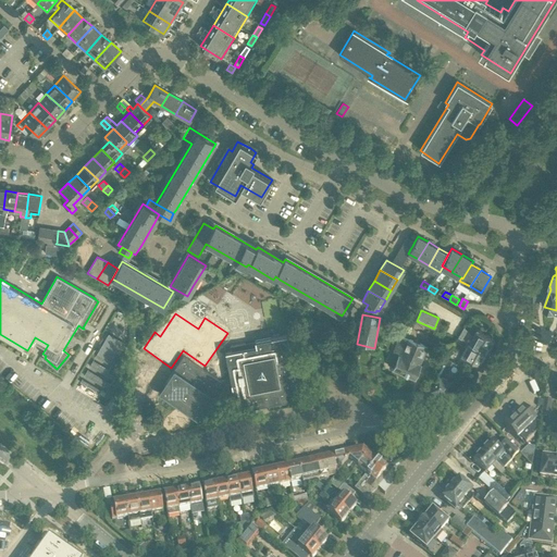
[(470,344),(486,353),(493,342),(492,338),(478,330),(473,337),(463,326),(458,337),(469,344),(470,344)]
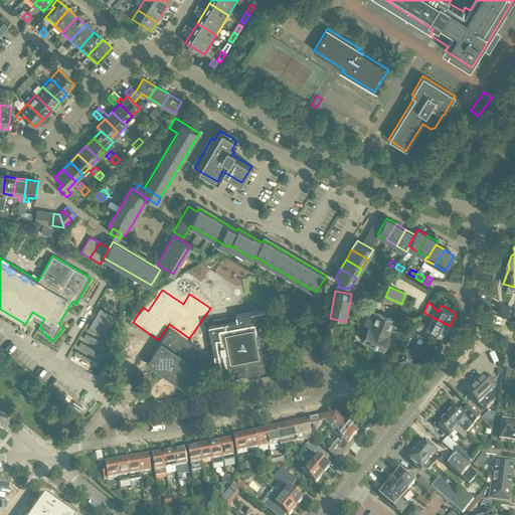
[(116,318),(109,314),(101,310),(90,328),(105,337),(116,318)]
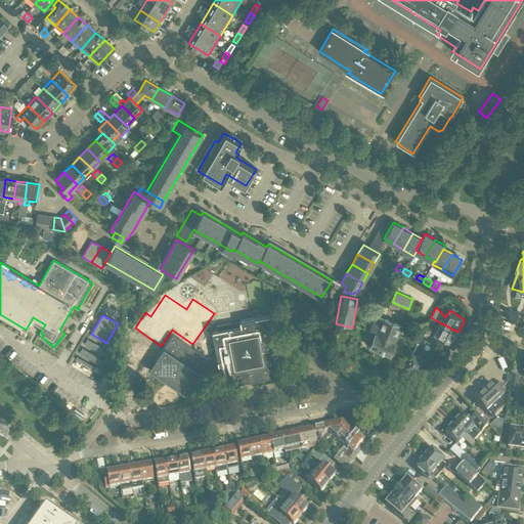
[(222,385),(237,383),(281,374),(269,315),(239,320),(241,325),(212,332),(222,385)]
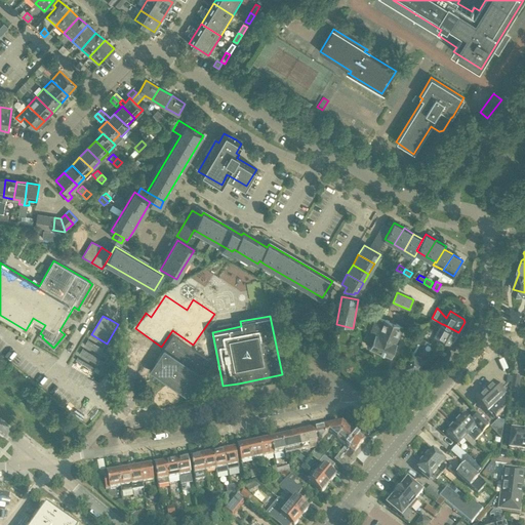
[(381,320),(376,318),(371,331),(376,333),(370,348),(391,357),(397,342),(396,342),(403,326),(382,318),(381,320)]
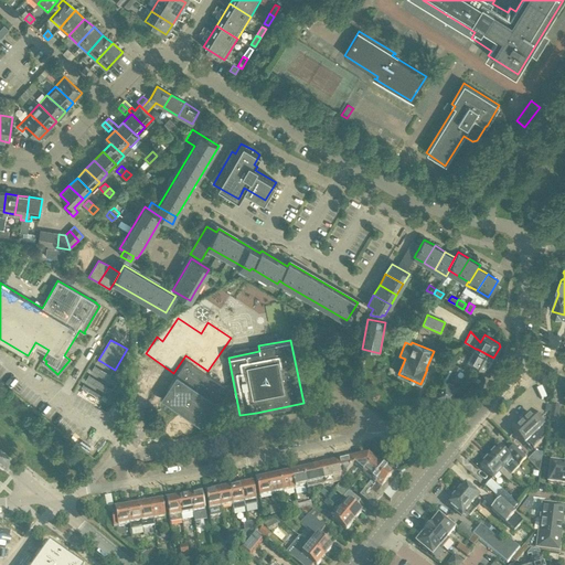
[(487,370),(493,358),(477,349),(476,349),(466,366),(465,366),(464,369),(467,371),(470,373),(473,375),(475,375),(481,366),(487,370)]
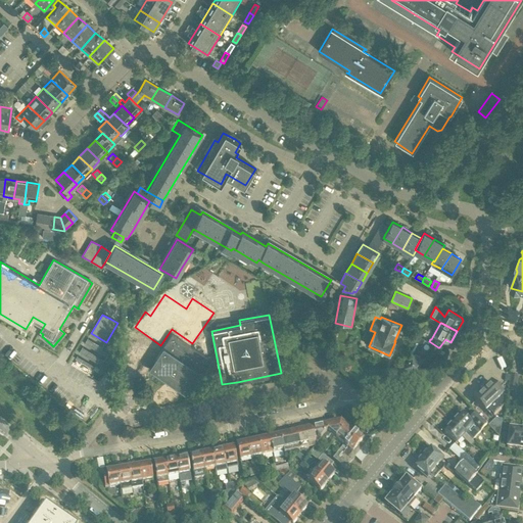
[(185,393),(204,366),(208,359),(172,334),(165,344),(149,369),(185,393)]
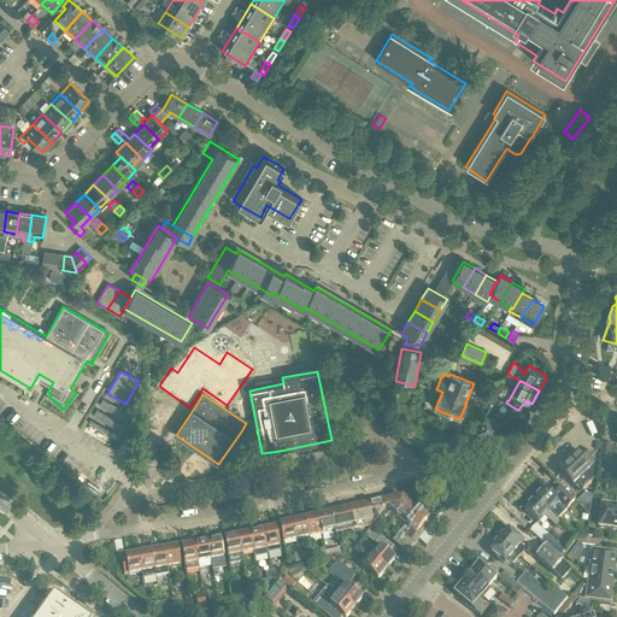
[(498,427),(501,422),(494,418),(498,411),(498,406),(501,400),(495,397),(476,430),(485,435),(488,430),(493,433),(497,427),(498,427)]
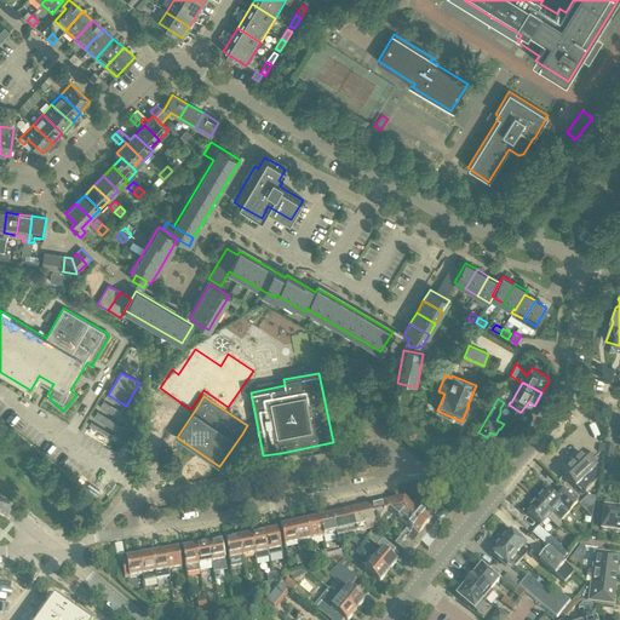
[(606,445),(602,465),(612,466),(614,446),(606,445)]
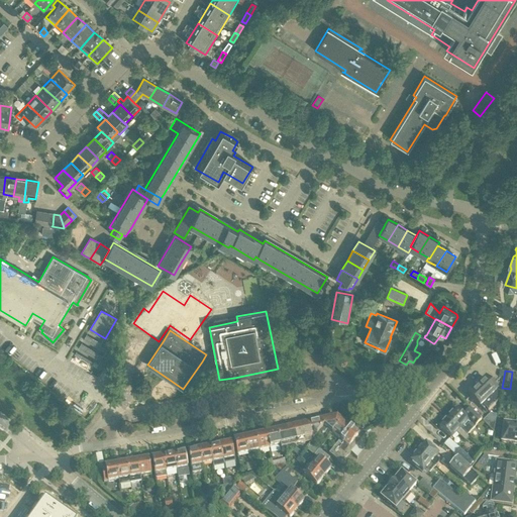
[(500,400),(501,395),(486,379),(485,380),(469,395),(486,414),(500,400)]
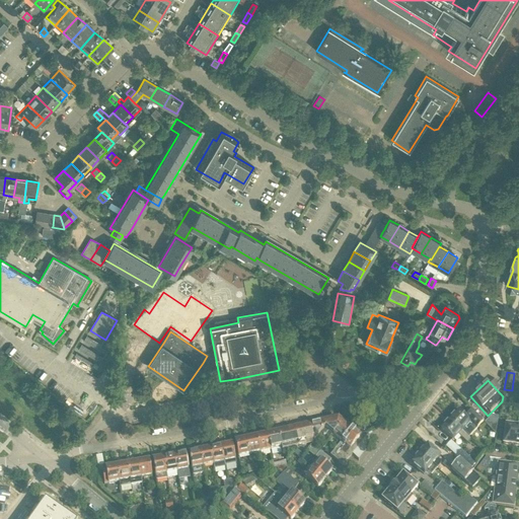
[(476,414),(472,411),(465,418),(458,412),(457,413),(455,413),(453,415),(453,417),(450,421),(461,431),(469,438),(478,428),(485,422),(476,414)]
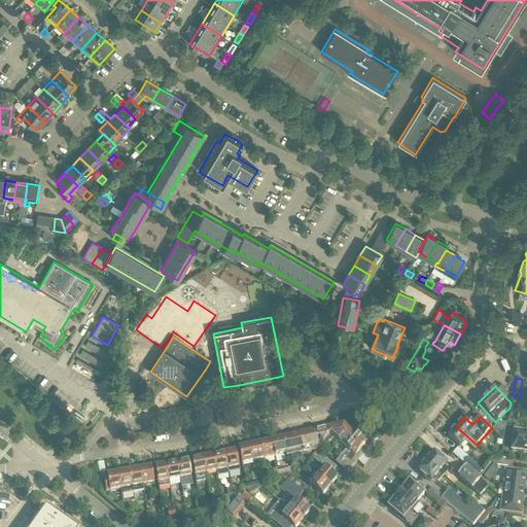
[(503,442),(503,441),(506,423),(500,422),(492,429),(503,442)]
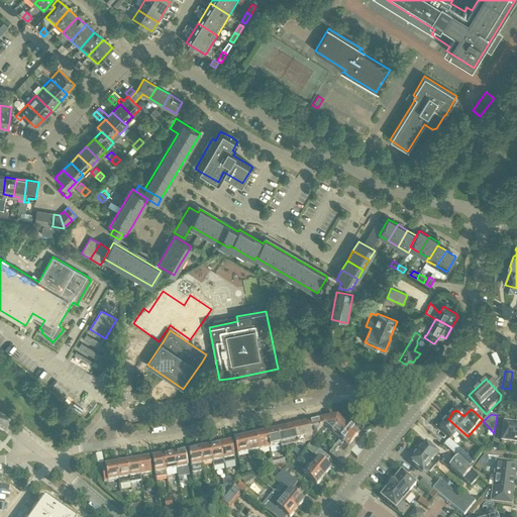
[(331,434),(342,422),(337,417),(330,419),(331,419),(323,427),(327,430),(331,434)]
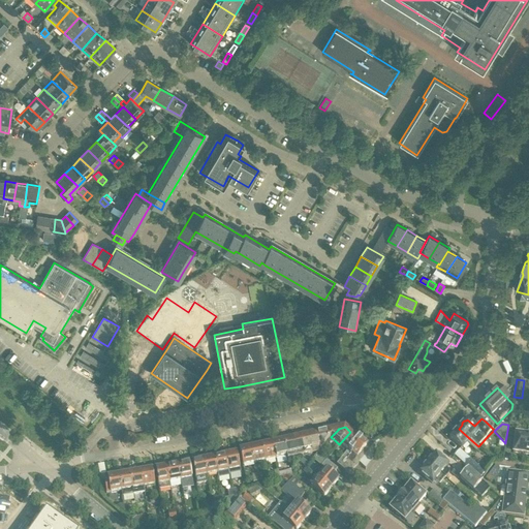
[(331,437),(339,429),(309,435),(307,437),(300,439),(303,450),(305,456),(312,455),(311,449),(318,448),(318,447),(319,447),(320,449),(325,444),(328,441),(331,437)]
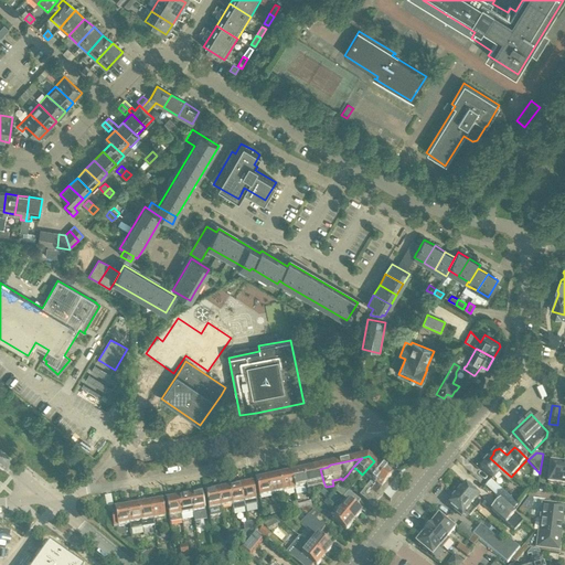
[(513,479),(511,477),(502,469),(490,458),(486,462),(483,462),(481,465),(482,466),(481,467),(493,479),(499,473),(509,482),(513,479)]
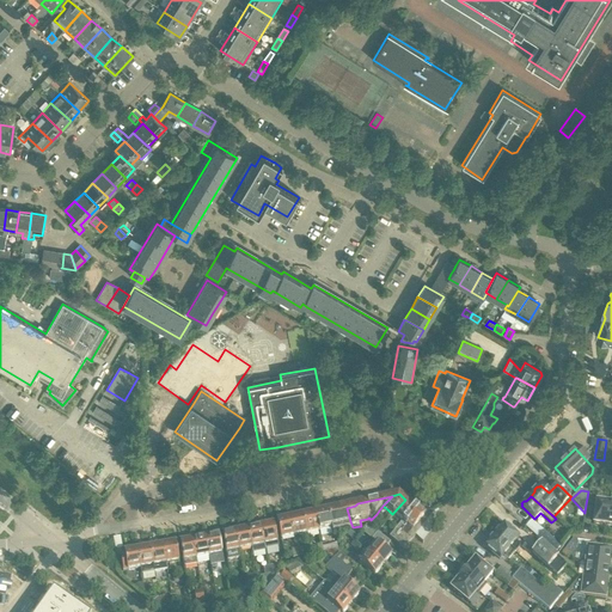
[(405,500),(392,514),(402,522),(415,507),(405,500)]
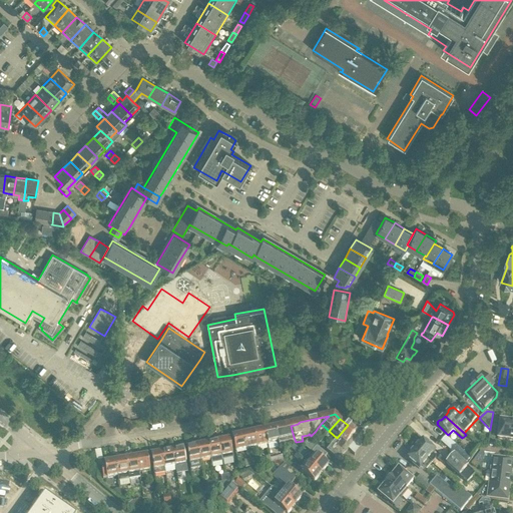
[(509,441),(511,422),(500,421),(497,440),(509,441)]
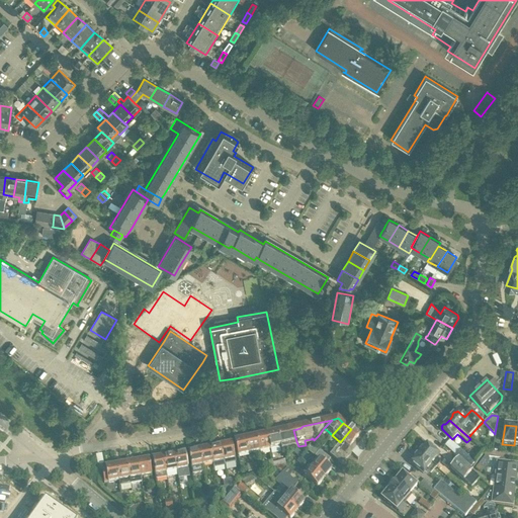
[(351,429),(340,442),(329,455),(342,465),(351,454),(362,442),(358,439),(358,435),(351,429)]
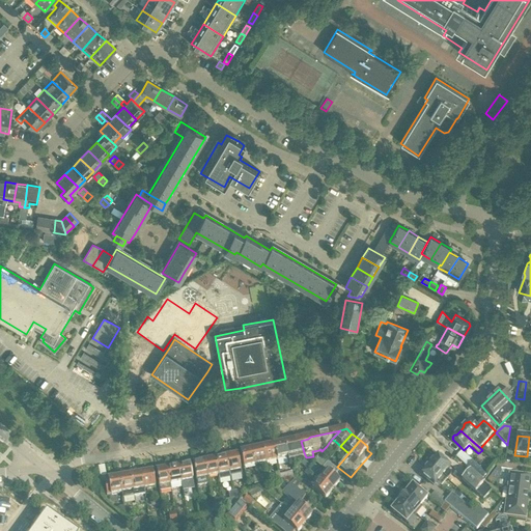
[(304,452),(301,441),(292,442),(290,441),(284,442),(288,458),(288,463),(304,458),(306,457),(304,452)]
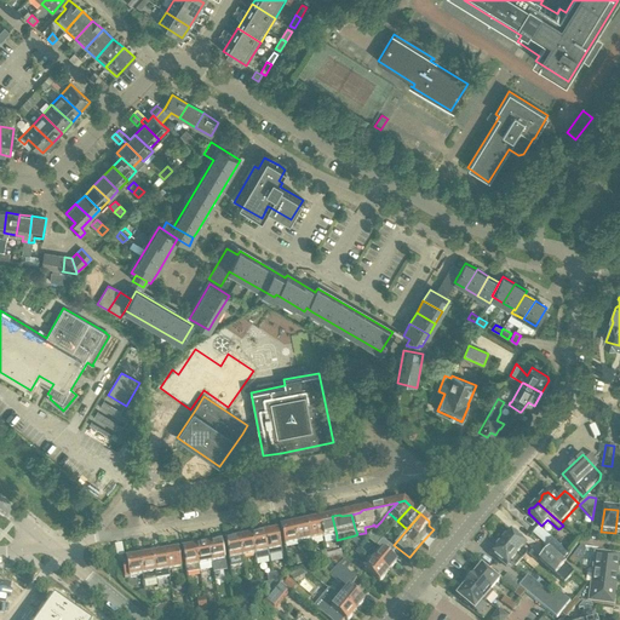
[(323,539),(337,535),(332,516),(320,520),(323,539)]
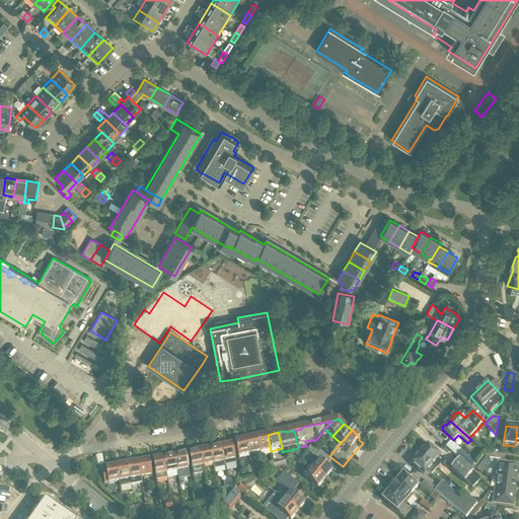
[(260,453),(271,451),(268,435),(256,437),(260,453)]
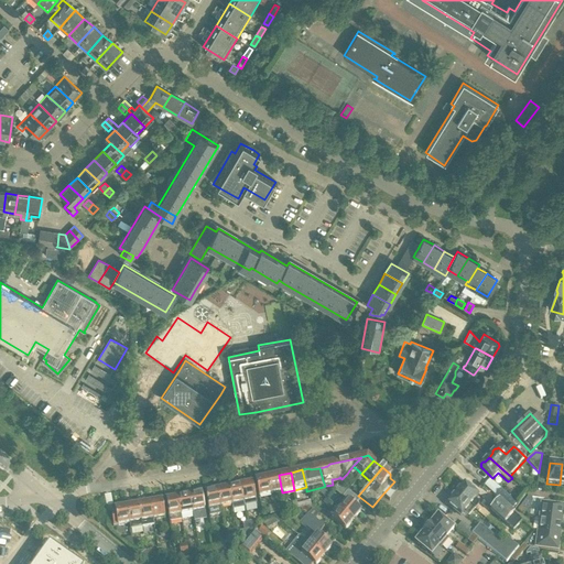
[(271,495),(282,492),(279,475),(268,477),(271,495)]
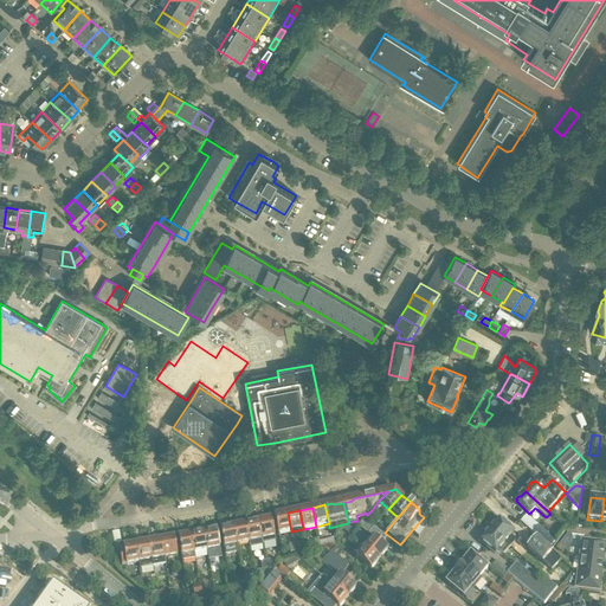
[(278,535),(291,532),(288,513),(275,516),(278,535)]
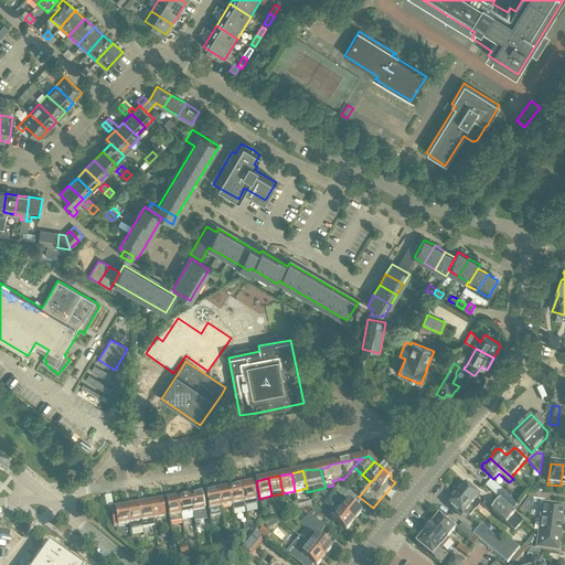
[(501,491),(498,488),(491,481),(486,487),(492,493),(500,501),(512,511),(518,505),(501,490),(501,491)]
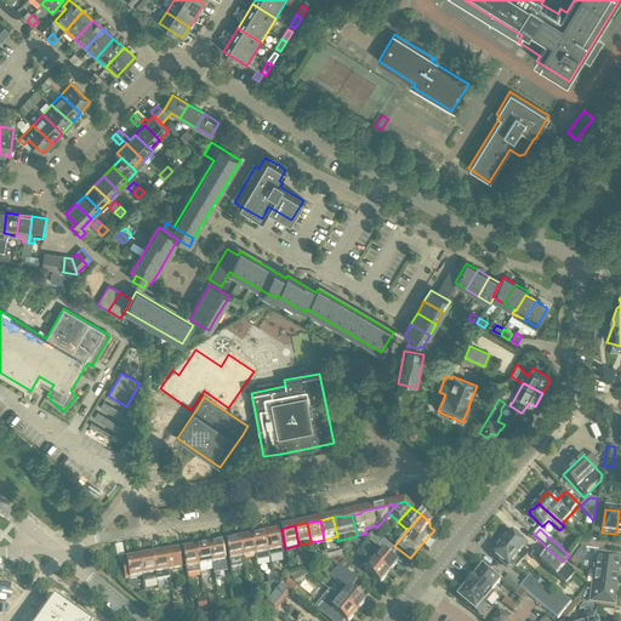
[(269,558),(283,556),(281,551),(278,531),(265,535),(268,554),(269,558)]
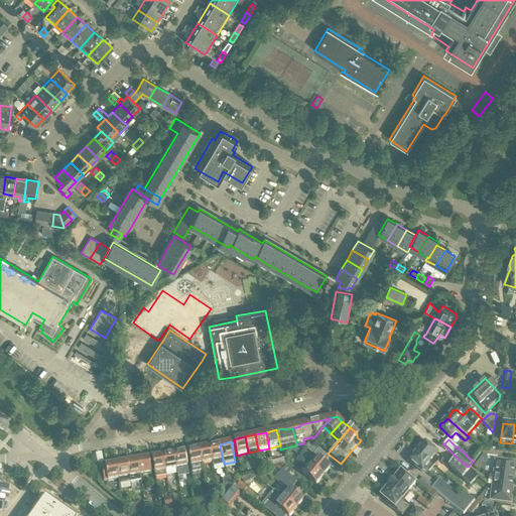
[(417,452),(417,453),(430,463),(434,467),(438,463),(438,460),(435,458),(438,454),(425,442),(421,446),(420,447),(418,449),(417,452)]
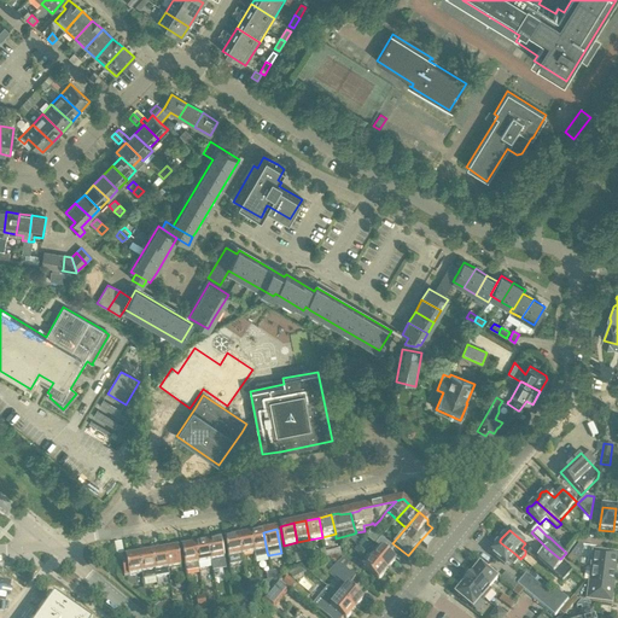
[(268,555),(267,552),(263,532),(250,535),(254,554),(255,560),(268,558),(268,555)]
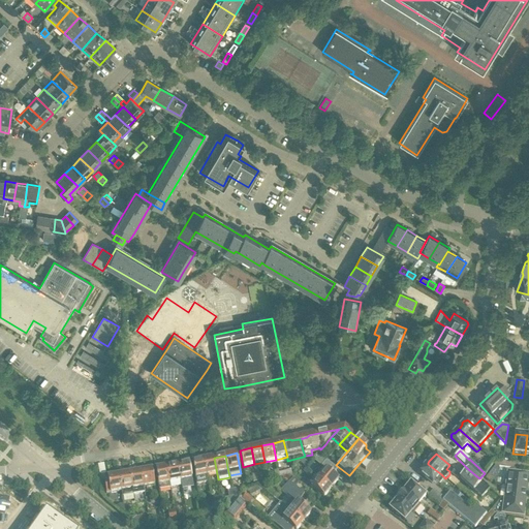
[(207,476),(217,474),(214,458),(204,460),(207,476)]
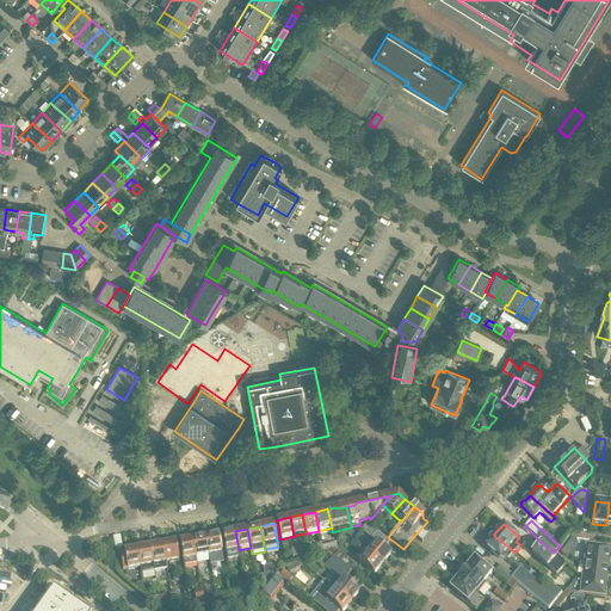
[(353,541),(355,541),(358,536),(349,529),(345,534),(353,541)]
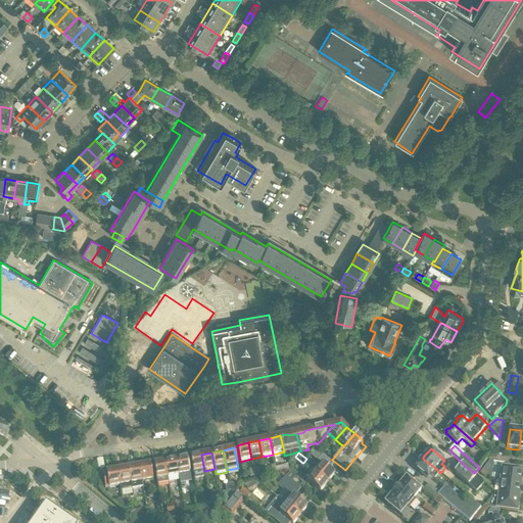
[(190,457),(194,479),(205,477),(204,471),(201,455),(190,457)]
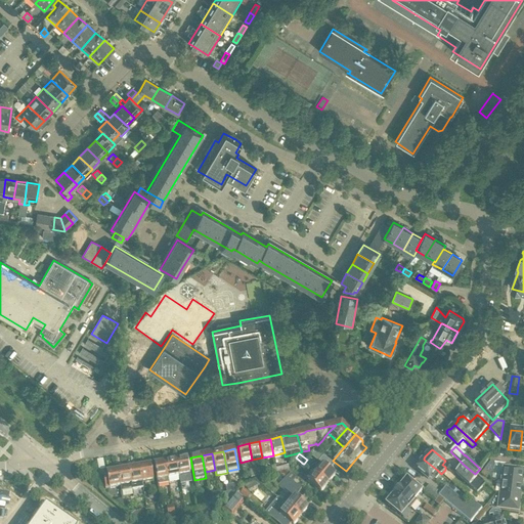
[(314,473),(320,478),(328,484),(331,480),(332,480),(334,477),(334,476),(335,475),(330,471),(334,465),(322,455),(318,462),(321,465),(314,473)]
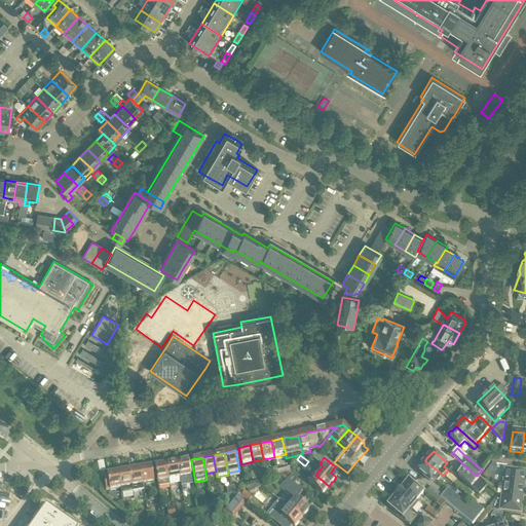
[(177,461),(180,479),(191,477),(188,459),(177,461)]
